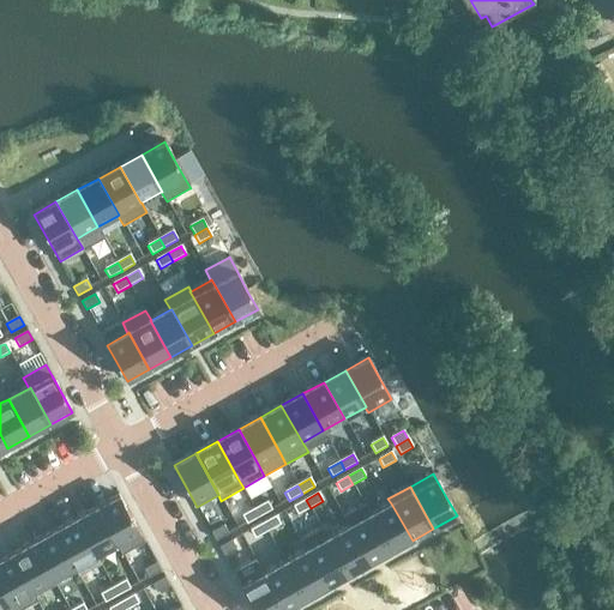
[(119,496),(97,508),(118,545),(116,545),(122,555),(145,543),(139,532),(119,496)]
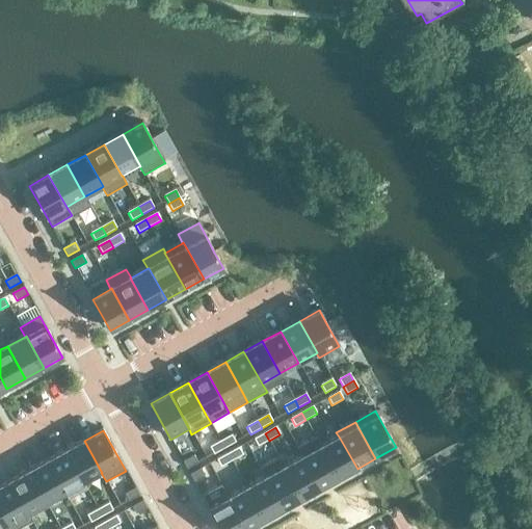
[(269,441),(265,433),(254,440),(258,447),(269,441)]
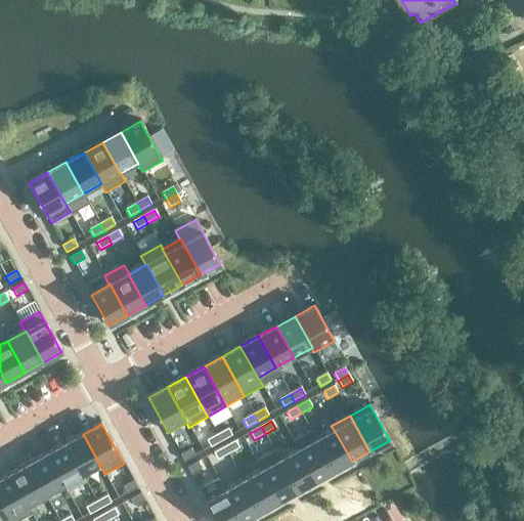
[(228,429),(217,435),(221,442),(232,436),(228,429)]
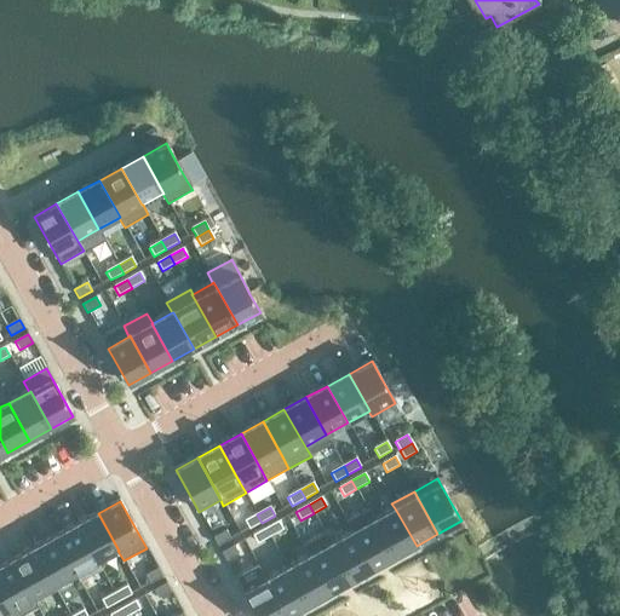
[(395,508),(394,510),(374,519),(374,520),(395,558),(417,546),(395,508)]
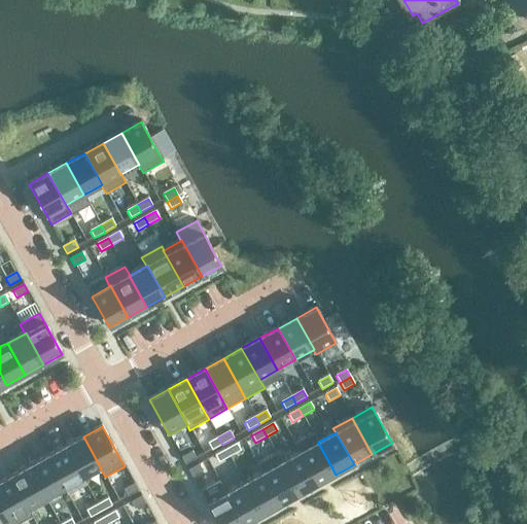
[(318,443),(318,442),(313,433),(293,445),(295,447),(299,453),(300,453),(317,485),(336,475),(318,443)]
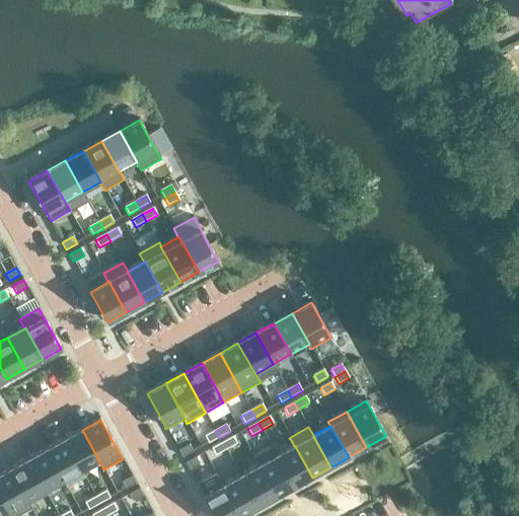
[(99,461),(82,430),(64,440),(81,471),(98,461),(99,461)]
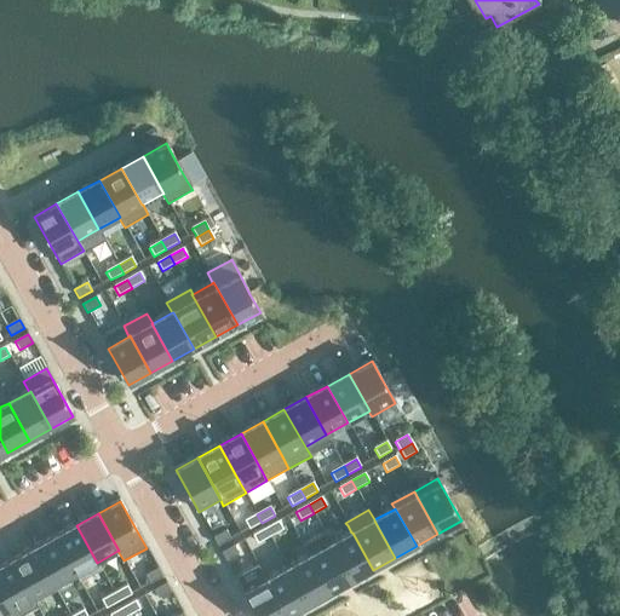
[(262,523),(257,514),(245,522),(250,529),(262,523)]
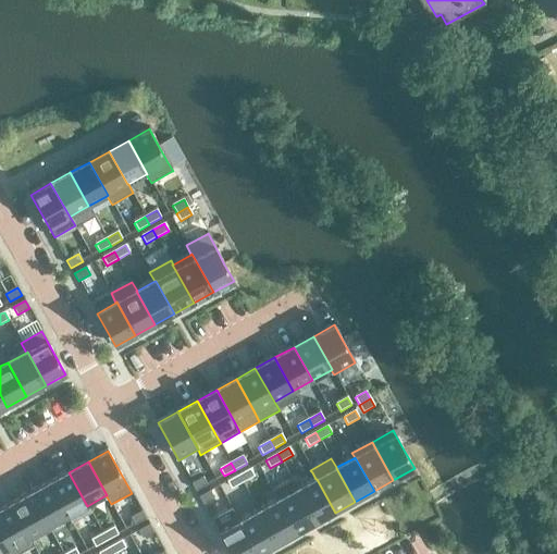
[(254,477),(250,469),(238,476),(243,483),(254,477)]
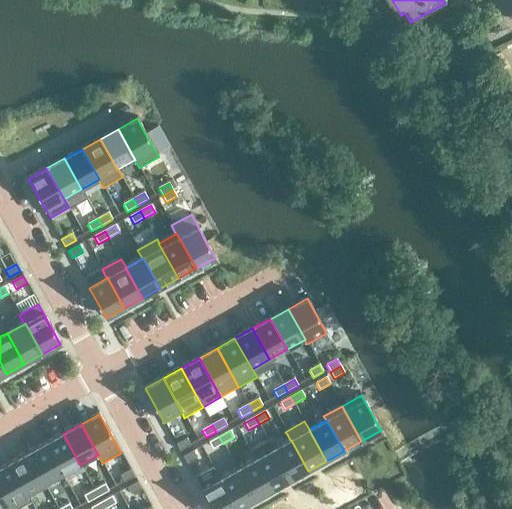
[(80,465),(63,434),(45,444),(62,475),(77,466),(80,465)]
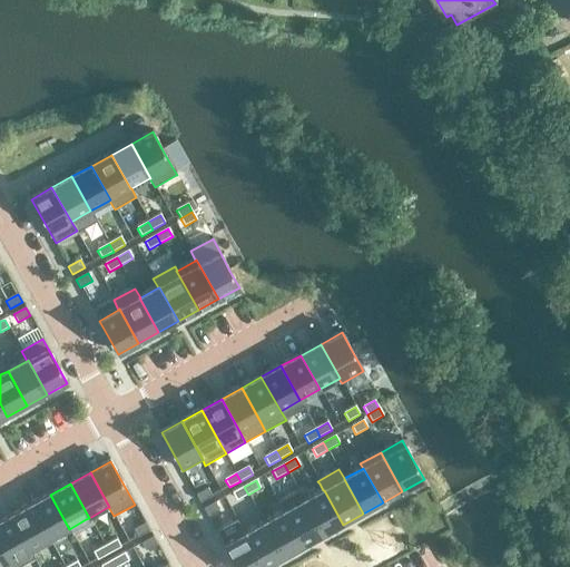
[(248,495),(244,487),(233,494),(236,501),(248,495)]
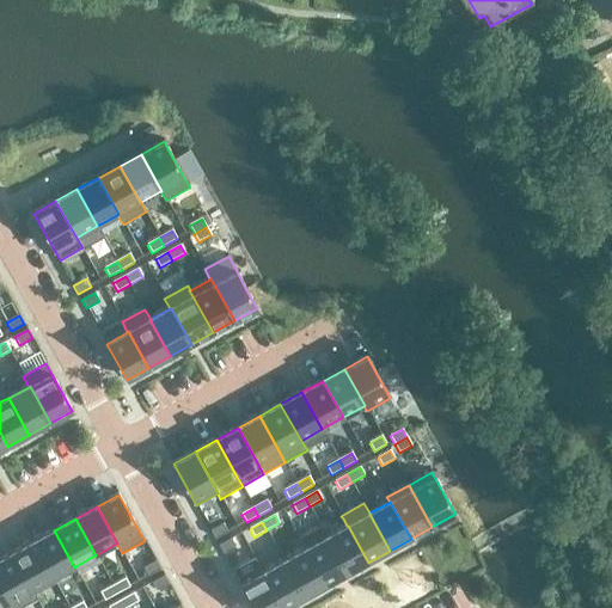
[(222,524),(210,532),(215,540),(227,533),(222,524)]
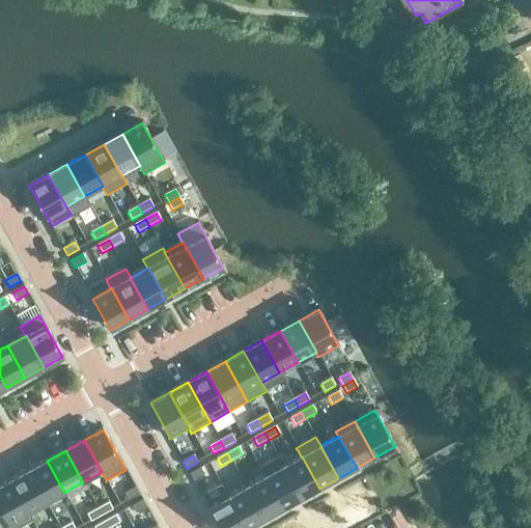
[(302,456),(301,456),(284,466),(283,467),(301,498),(319,489),(302,456)]
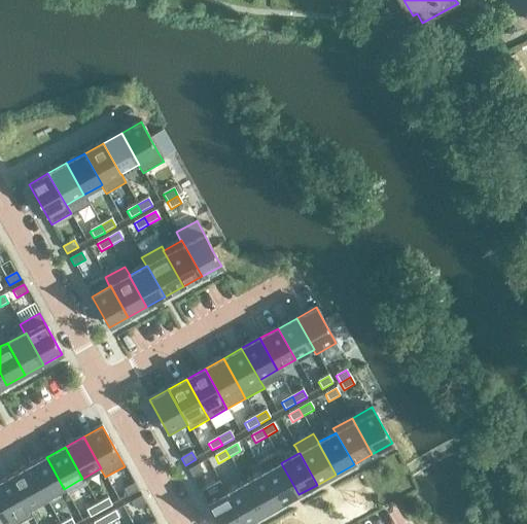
[(281,463),(282,462),(277,454),(257,465),(261,474),(262,474),(280,504),(299,494),(281,463)]
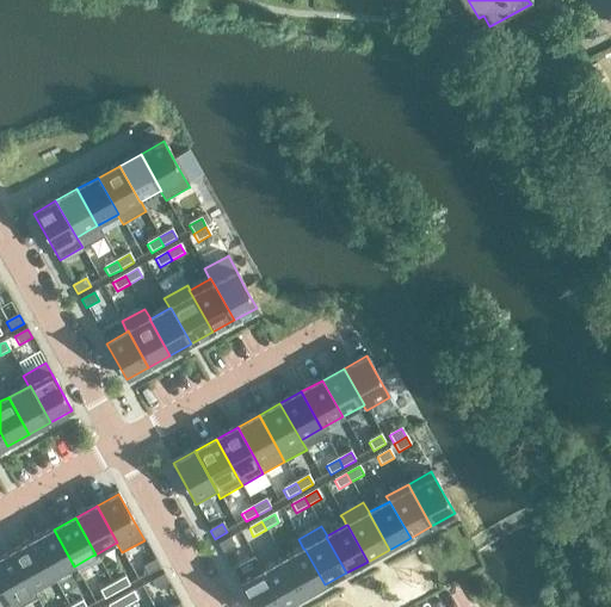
[(74,567),(54,530),(32,542),(53,577),(54,577),(56,576),(74,567)]
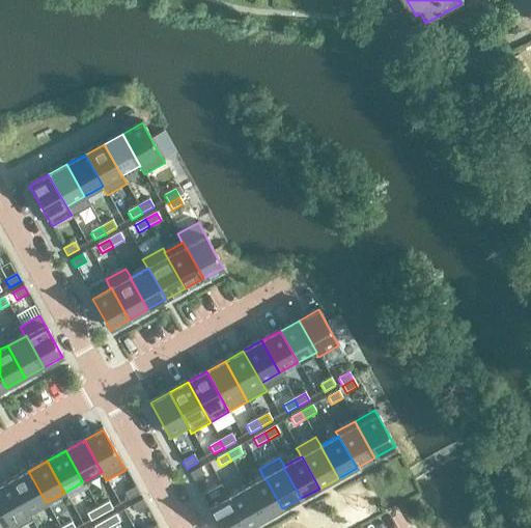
[(204,475),(200,468),(190,474),(194,481),(204,475)]
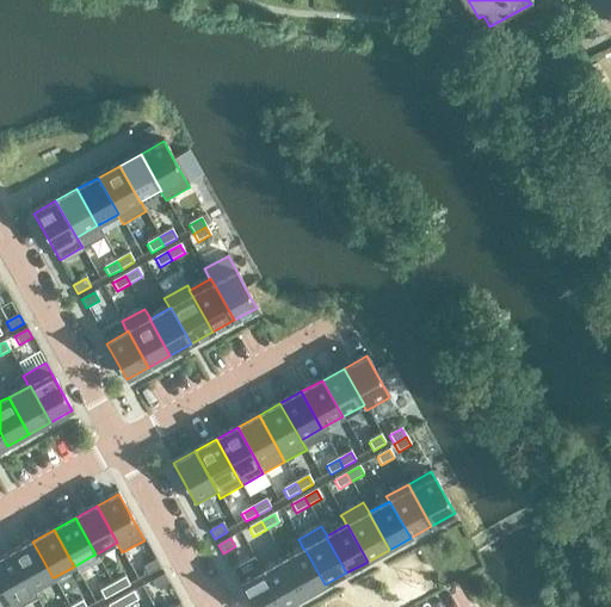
[(53,577),(32,542),(11,553),(31,589),(35,595),(35,594),(36,594),(56,582),(54,577),(53,577)]
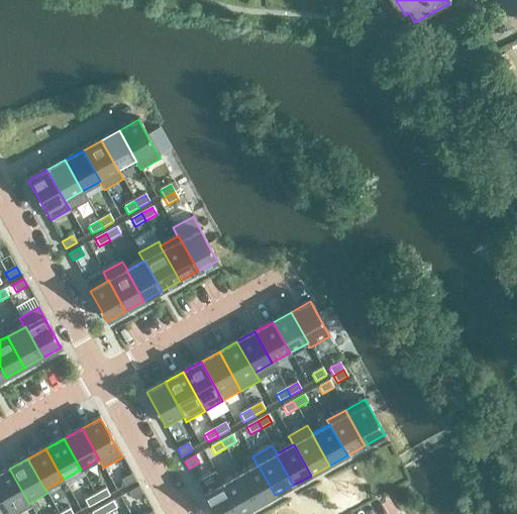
[(257,465),(256,465),(239,475),(256,505),(275,495),(257,465)]
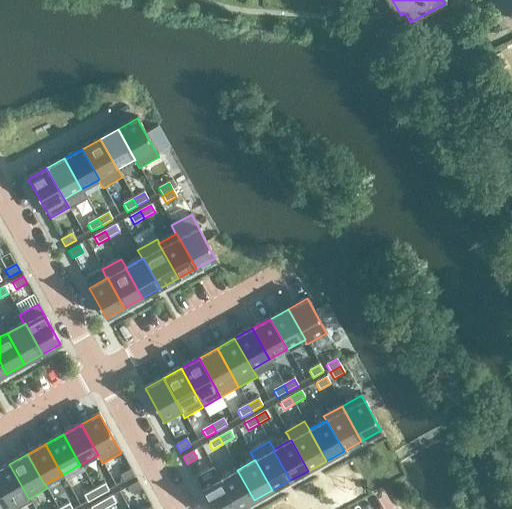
[(26,494),(9,464),(0,468),(0,488),(9,504),(11,508),(20,508),(32,502),(29,498),(29,499),(26,494)]
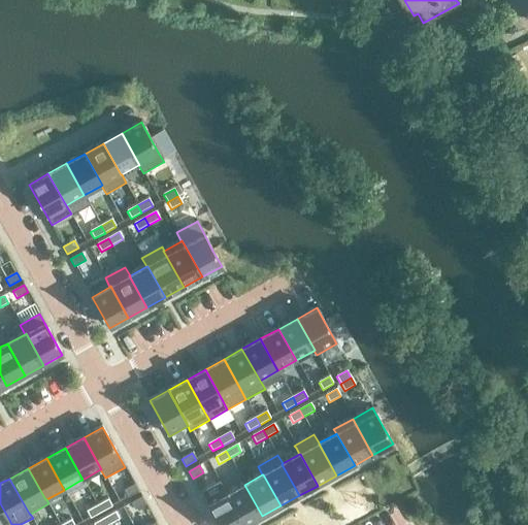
[(138,492),(134,485),(124,491),(128,498),(138,492)]
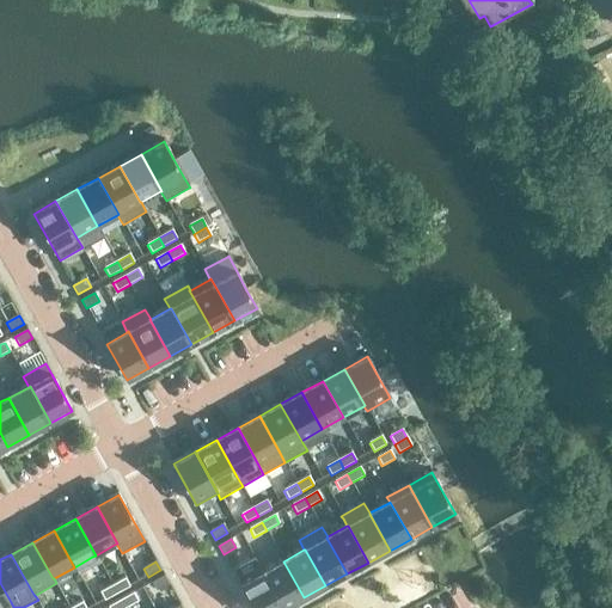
[(304,597),(283,562),(262,573),(282,607),(287,607),(304,597)]
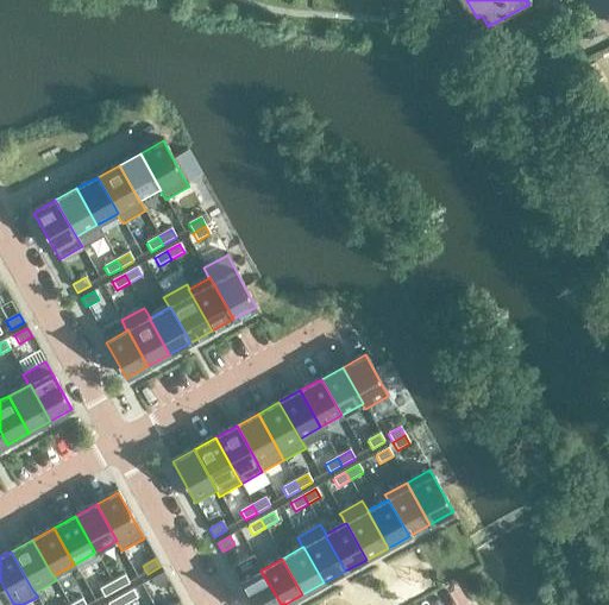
[(281,604),(261,571),(239,583),(251,604),(281,604)]
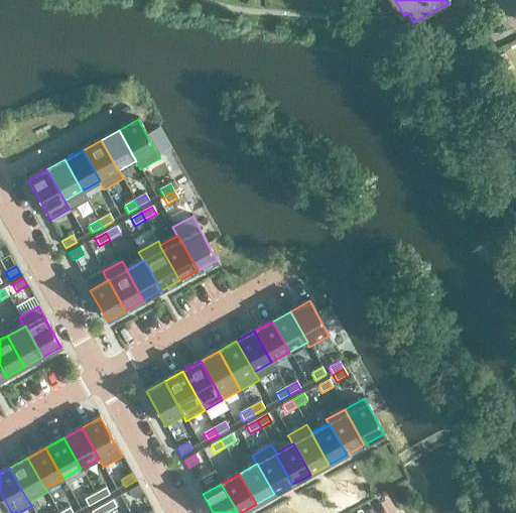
[(142,493),(138,486),(128,492),(132,499),(142,493)]
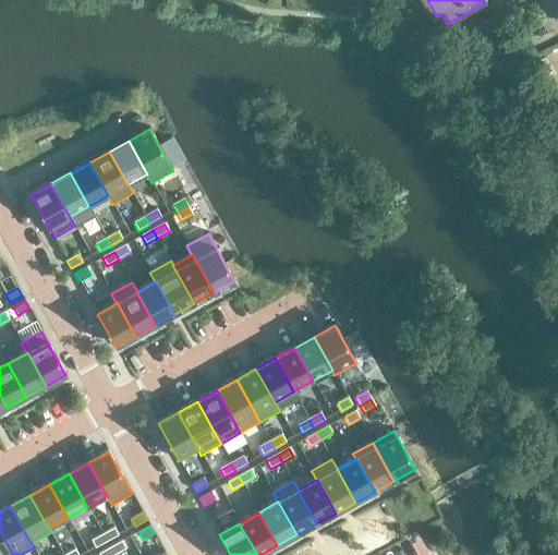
[(114,529),(102,534),(107,542),(118,535),(114,529)]
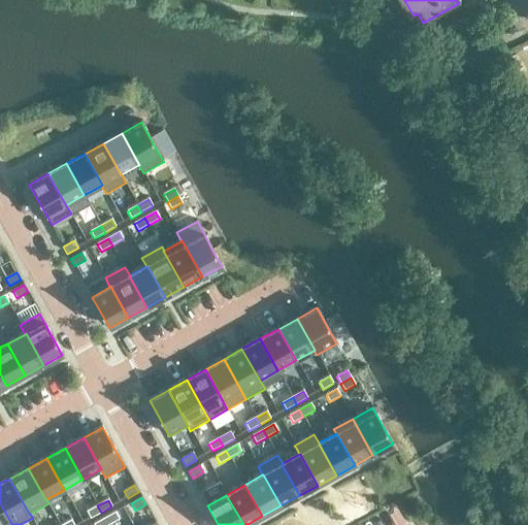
[(11,524),(9,520),(0,503),(0,524),(11,524)]
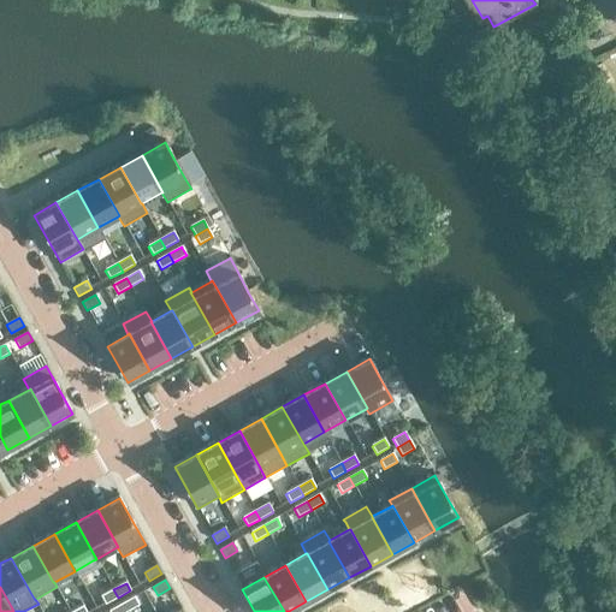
[(118,598),(113,589),(101,596),(105,605),(118,598)]
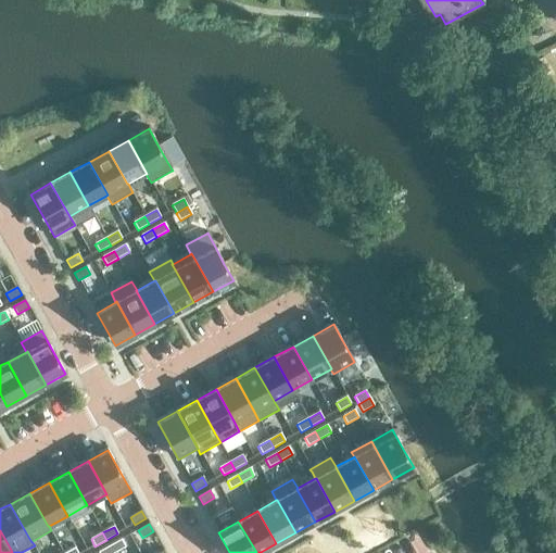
[(125,548),(121,540),(110,547),(113,552),(117,552),(125,548)]
